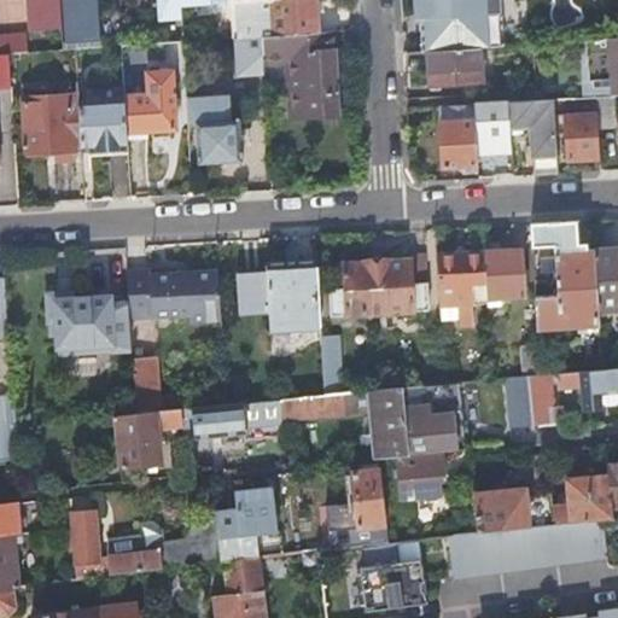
[(60,28),(58,0),(27,0),(29,30),(60,28)]
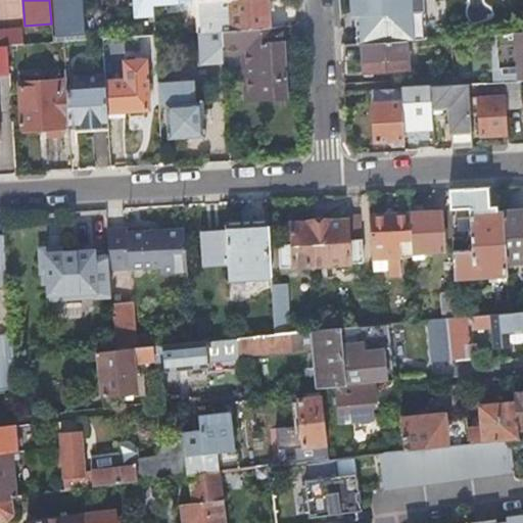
[(84,32),(83,13),(76,14),(74,0),(53,0),(56,34),(84,32)]
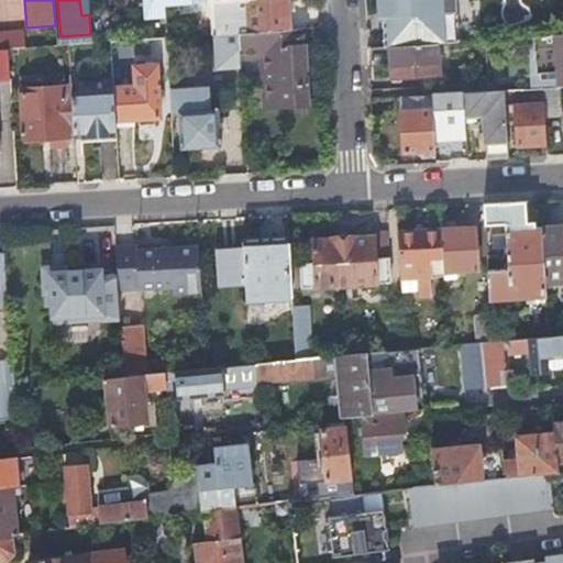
[(79,0),(81,15),(89,14),(88,0),(79,0)]
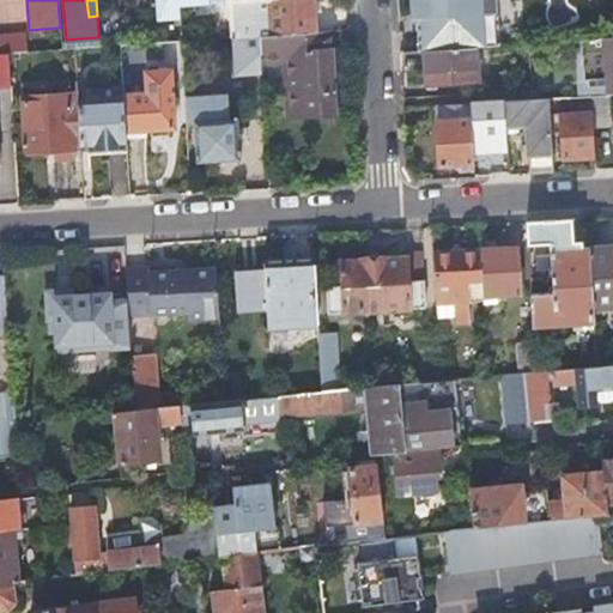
[(313,0),(235,0),(237,35),(260,34),(271,32),(315,30),(313,0)]
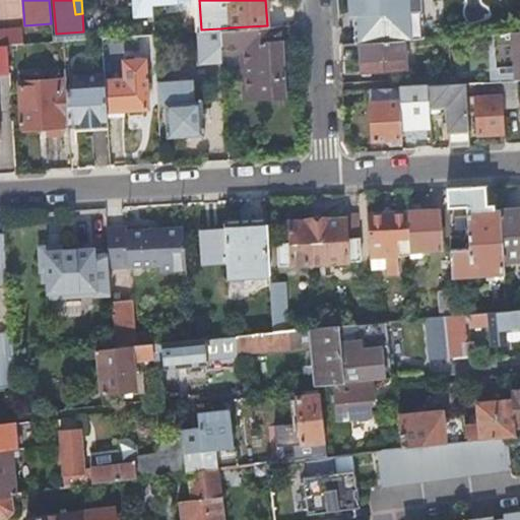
[(356,12),(359,42),(360,42),(394,40),(403,39),(424,38),(420,0),(348,0),(350,13),(356,12)]
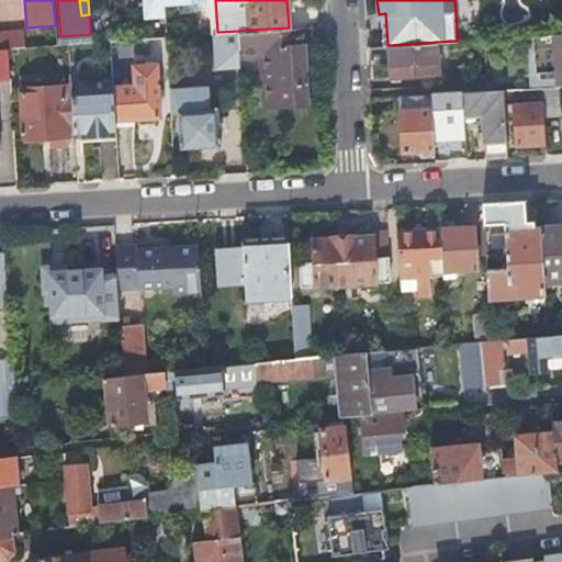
[(289,27),(248,30),(238,31),(240,63),(242,77),(262,76),(265,105),(306,103),(301,26),(289,27)]
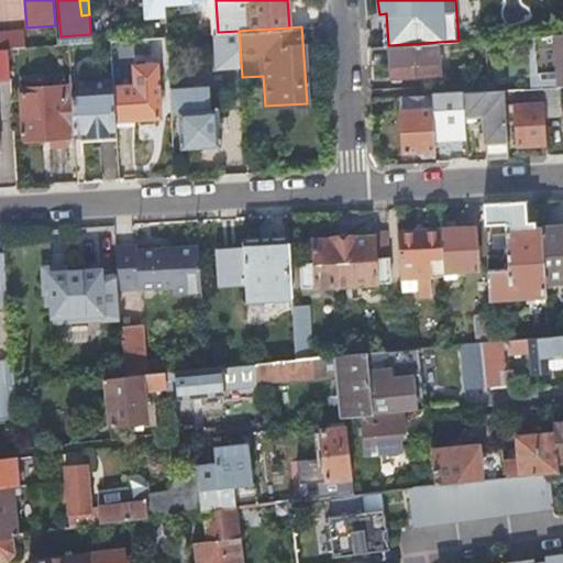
[(0,46),(8,46),(24,45),(23,30),(0,31),(0,46)]
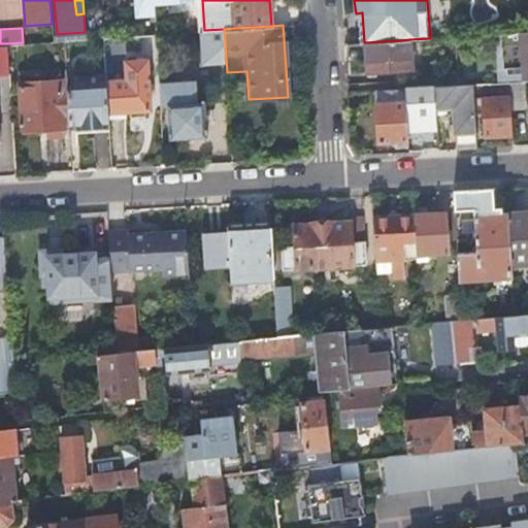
[(226,59),(224,29),(204,30),(205,41),(206,60),(226,59)]
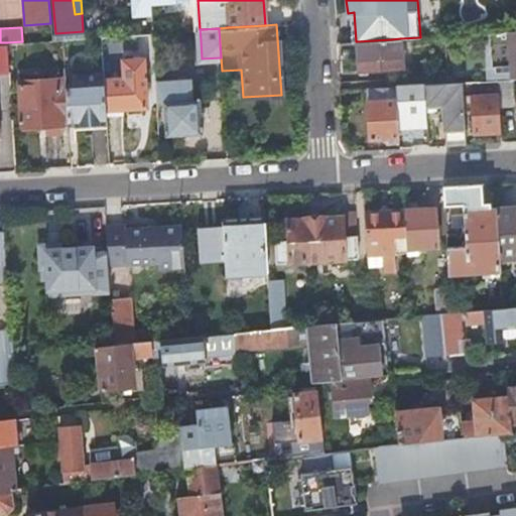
[(200,29),(154,32),(154,42),(201,40),(200,29)]
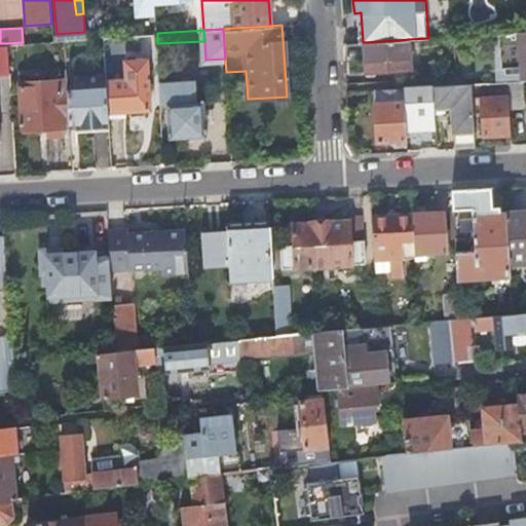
[(525,31),(499,33),(501,68),(495,68),(496,82),(506,81),(523,80),(525,80),(525,31)]
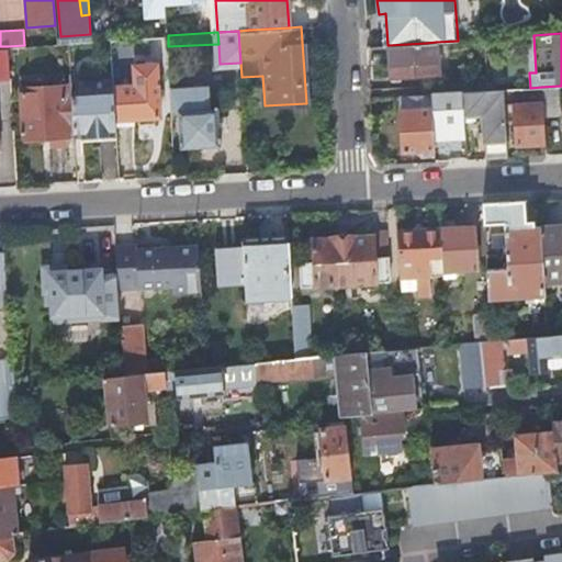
[(527,35),(529,72),(536,72),(534,35),(527,35)]
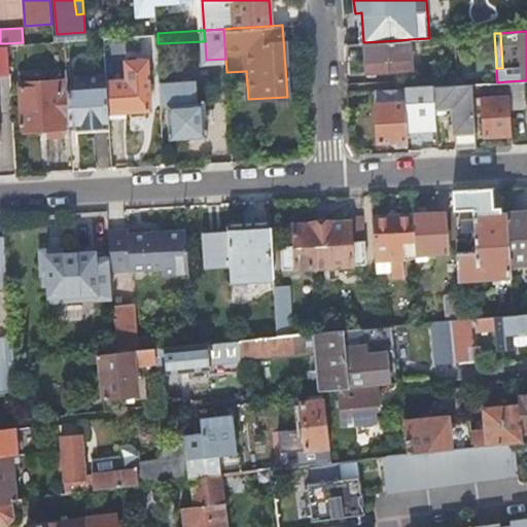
[(411,67),(409,39),(399,40),(364,42),(366,70),(411,67)]
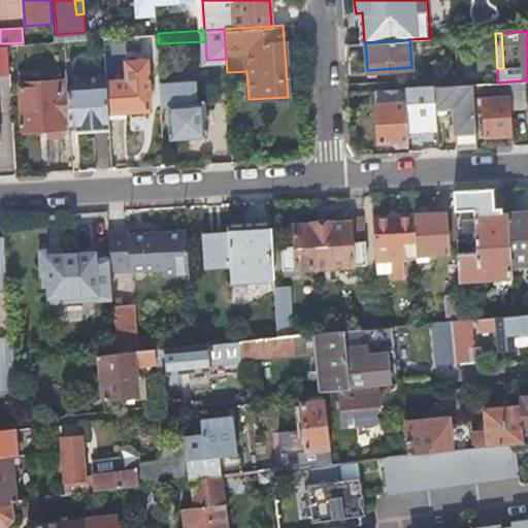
[(0,72),(9,72),(7,43),(0,43),(0,72)]
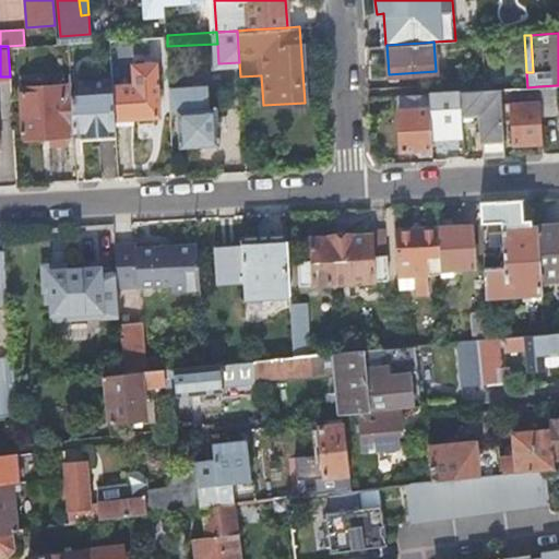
[(135,84),(114,85),(114,87),(115,117),(161,115),(156,62),(134,64),(135,84)]
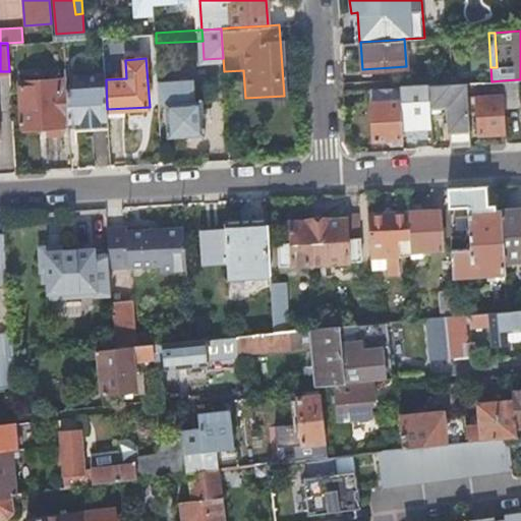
[(69,124),(67,100),(61,101),(59,78),(19,81),(22,127),(46,126),(47,136),(63,135),(63,125),(69,124)]
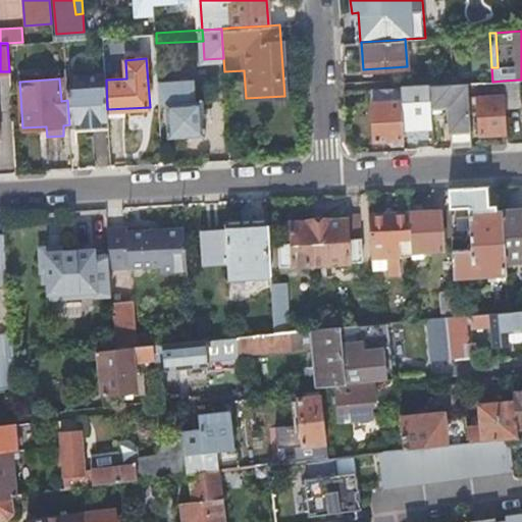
[(194,79),(158,81),(159,103),(165,103),(167,138),(205,136),(203,99),(195,100),(194,79)]
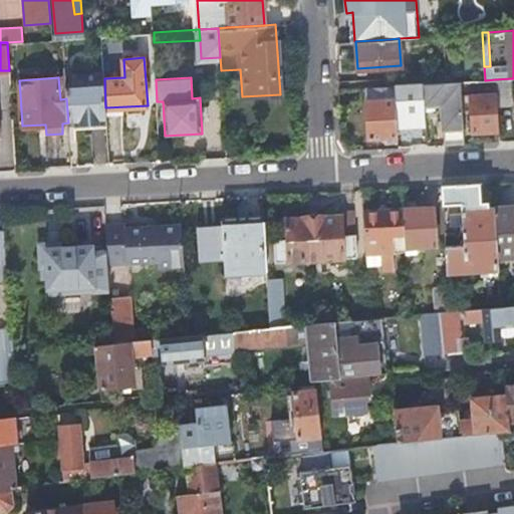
[(495,79),(496,93),(497,105),(512,104),(511,78),(495,79)]
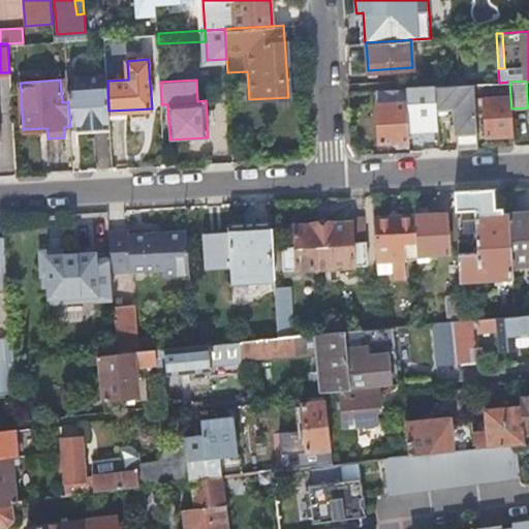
[(107,83),(67,86),(68,101),(70,126),(70,135),(111,132),(109,111),(107,83)]
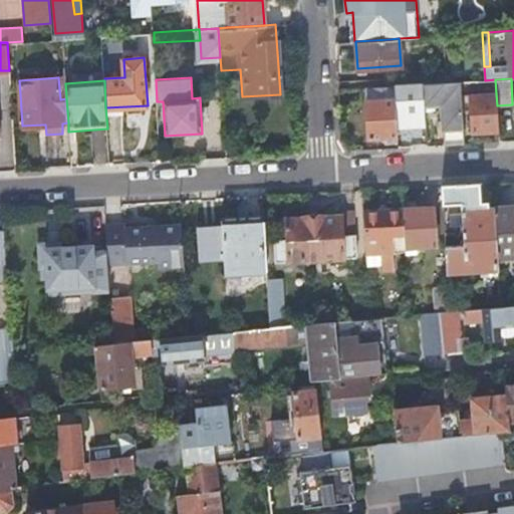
[(461,81),(462,109),(472,108),(473,132),(498,131),(497,105),(496,93),(478,94),(477,80),(461,81)]
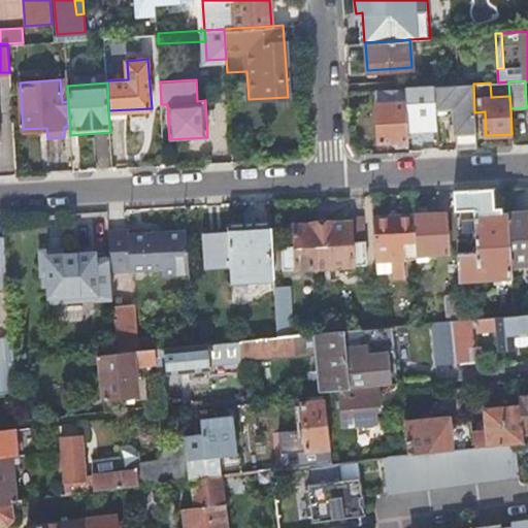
[(455,117),(456,149),(476,147),(474,112),(473,84),(435,86),(437,112),(442,112),(442,106),(456,105),(461,112),(455,117)]
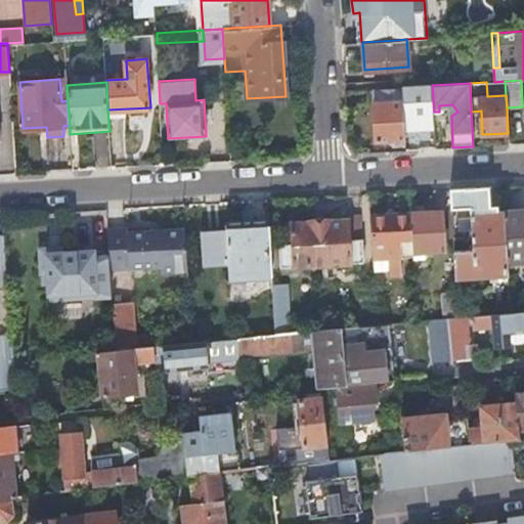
[(434,127),(434,112),(432,85),(402,87),(404,128),(434,127)]
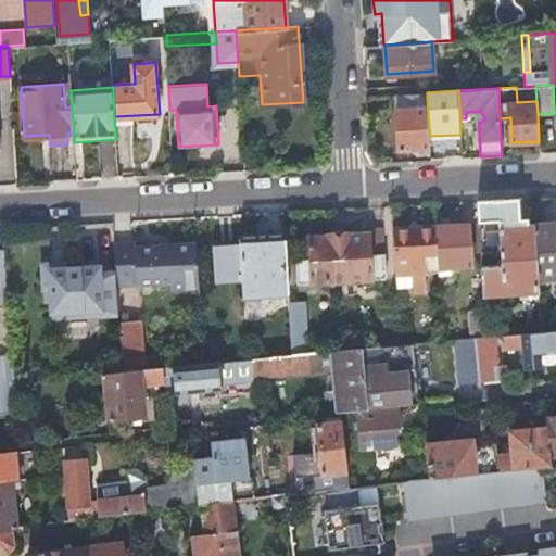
[(416,146),(430,146),(429,136),(427,92),(394,95),(397,150),(416,149),(416,146)]
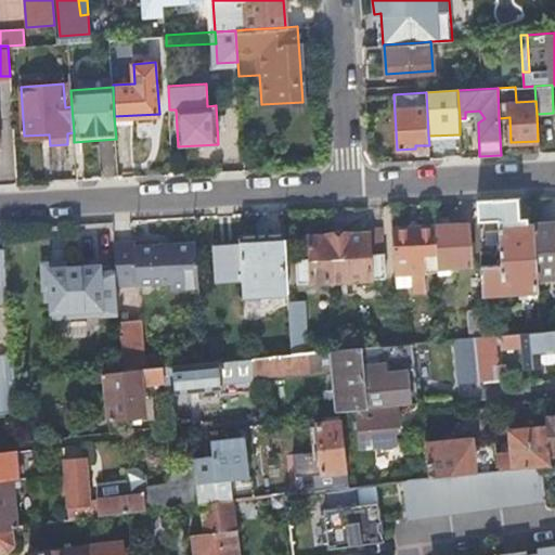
[(517,197),(476,201),(477,221),(497,220),(498,231),(491,232),(492,244),(499,244),(500,265),(480,266),(481,293),(538,289),(537,279),(533,226),(519,227),(517,197)]
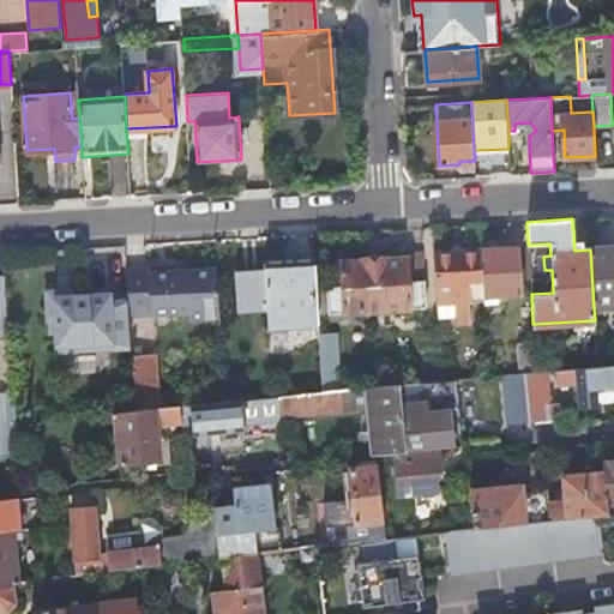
[(516,246),(481,248),(483,298),(498,296),(518,294),(516,246)]
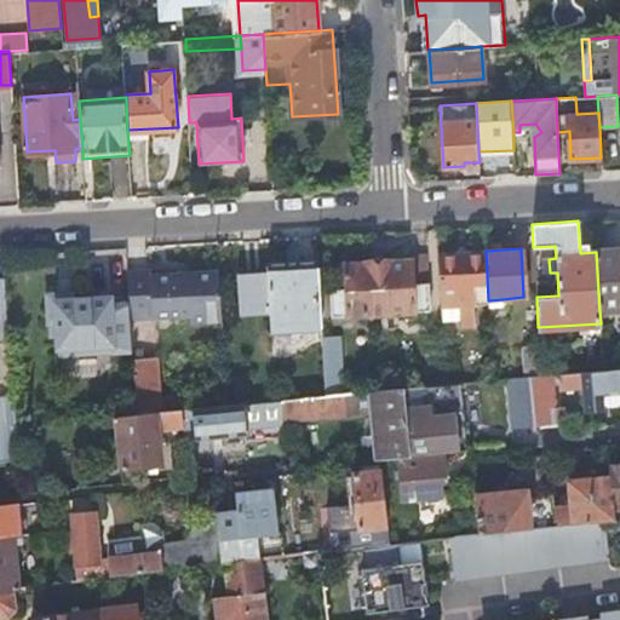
[(437,253),(440,308),(459,305),(460,321),(460,326),(474,325),(472,305),(488,304),(488,300),(486,251),(437,253)]
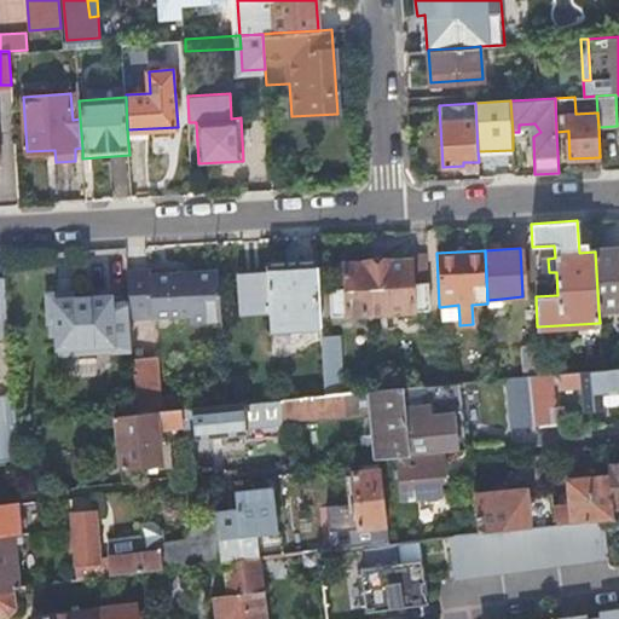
[(618,254),(618,250),(595,252),(599,311),(618,308),(618,254)]
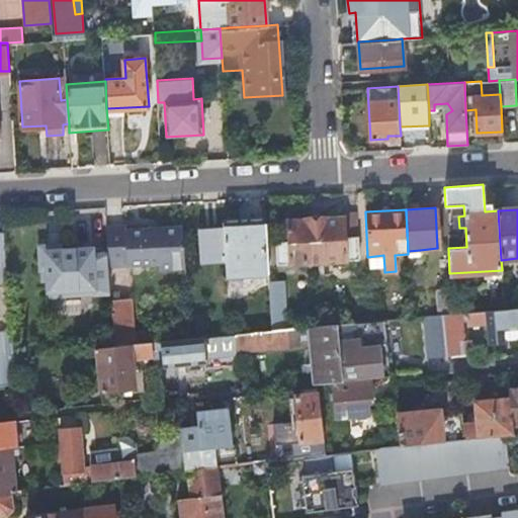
[(344,213),(344,217),(345,237),(358,236),(356,213),(344,213)]
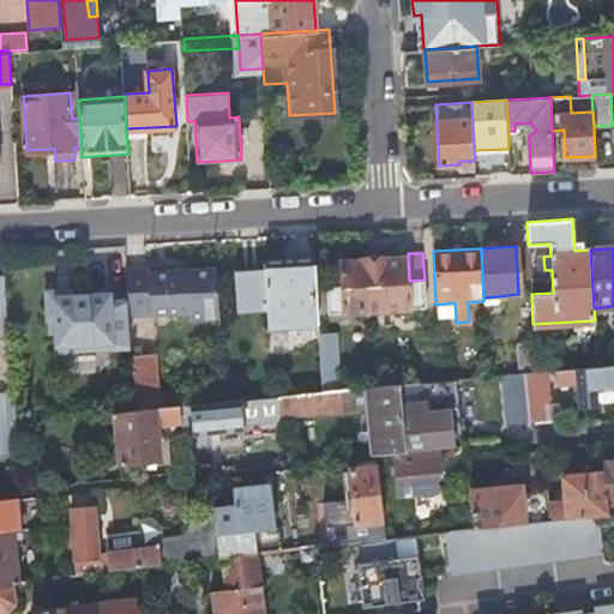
[(326,287),(329,313),(426,306),(425,280),(409,281),(408,257),(341,262),(343,286),(326,287)]
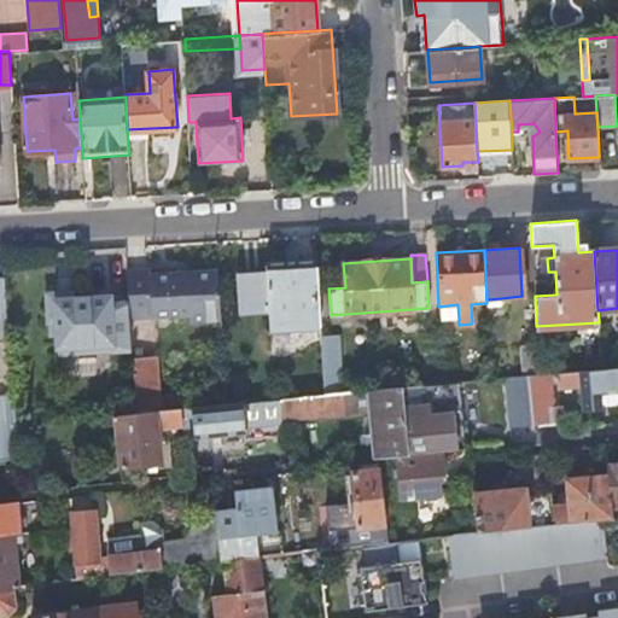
[(269,308),(272,330),(320,326),(319,316),(318,290),(316,267),(287,269),(287,262),(267,262),(267,269),(269,291),(269,308)]
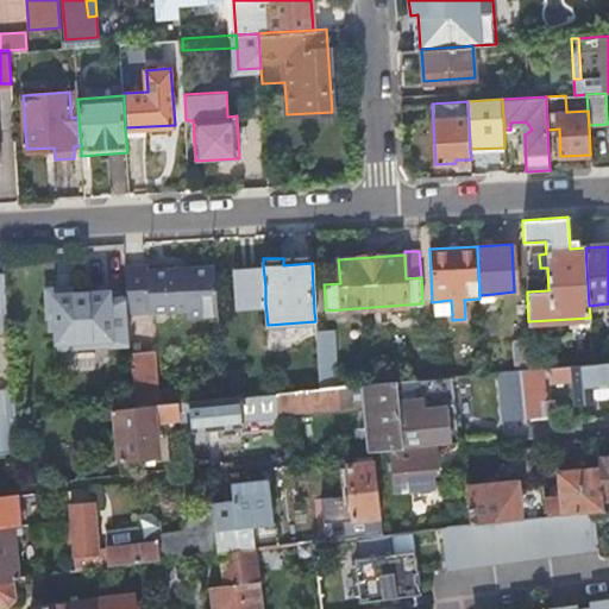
[(126,297),(127,314),(186,311),(187,318),(218,315),(214,267),(148,271),(148,265),(124,268),(126,297)]
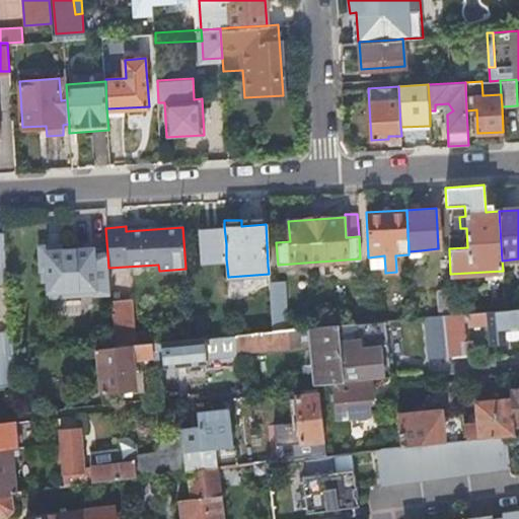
[(202,260),(226,258),(226,244),(224,226),(199,227),(202,260)]
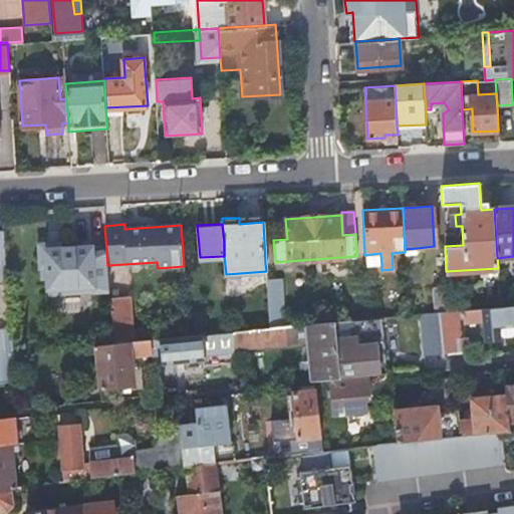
[(264,241),(265,263),(275,262),(273,240),(264,241)]
